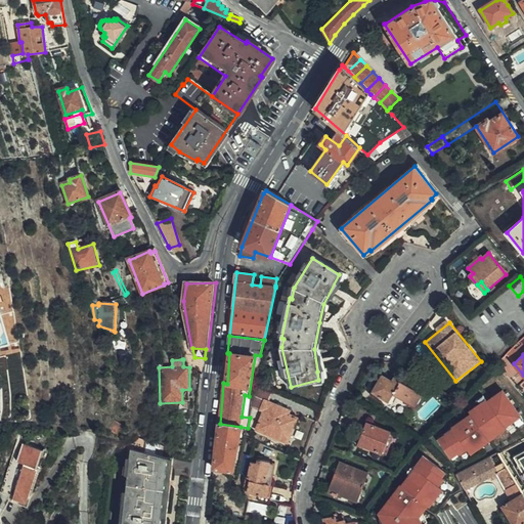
[(390,381),(382,376),(372,392),(387,402),(392,395),(412,406),(420,394),(392,377),(390,381)]
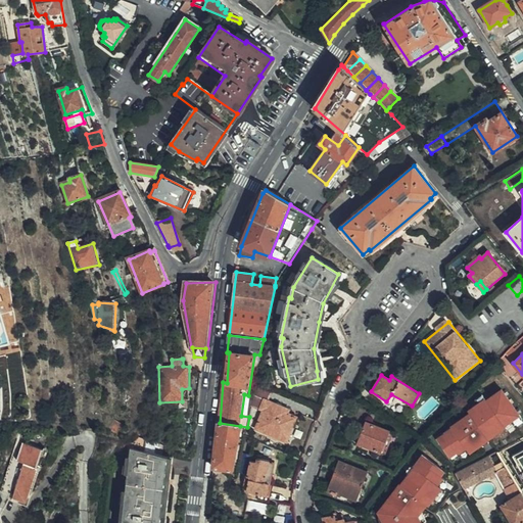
[(269,402),(273,392),(254,384),(252,396),(265,400),(260,411),(264,412),(256,429),(287,441),(296,417),(287,414),(288,411),(269,402)]
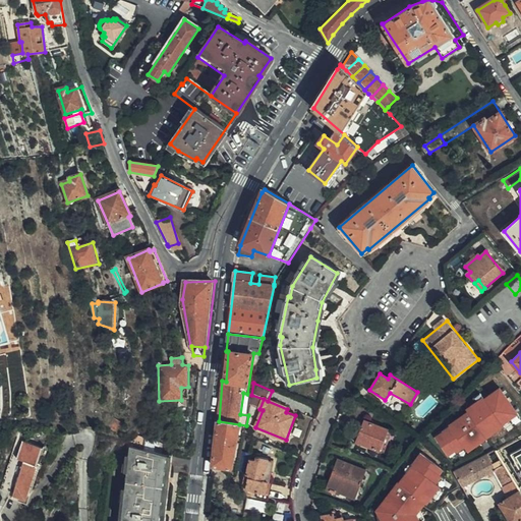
[(501,391),(436,436),(450,457),(515,412),(501,391)]
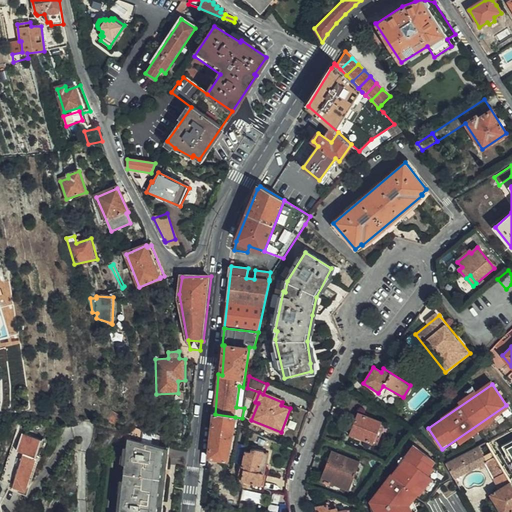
[(114,424),(118,416),(111,412),(107,420),(114,424)]
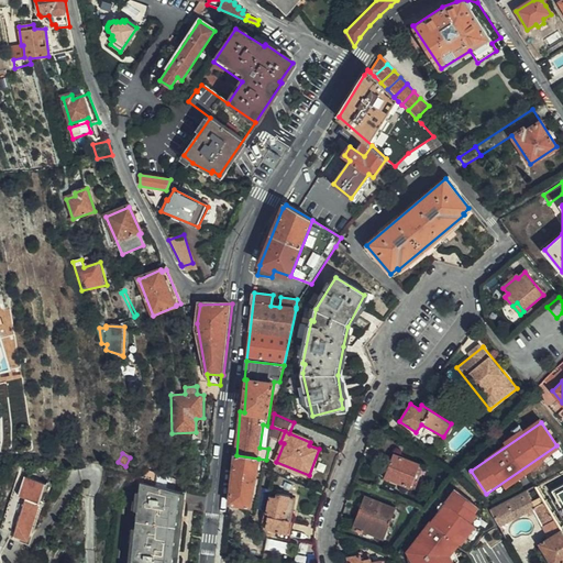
[(234,477),(231,505),(238,506),(251,507),(258,459),(236,455),(234,477)]
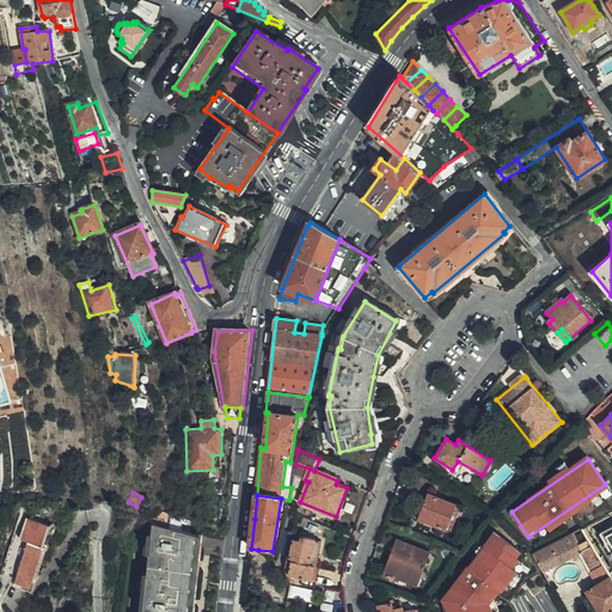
[(417,520),(445,530),(453,505),(427,495),(417,520)]
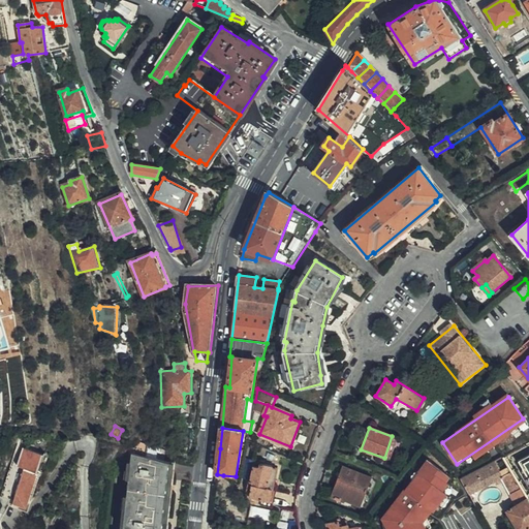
[(392,436),(384,458),(389,459),(396,438),(392,436)]
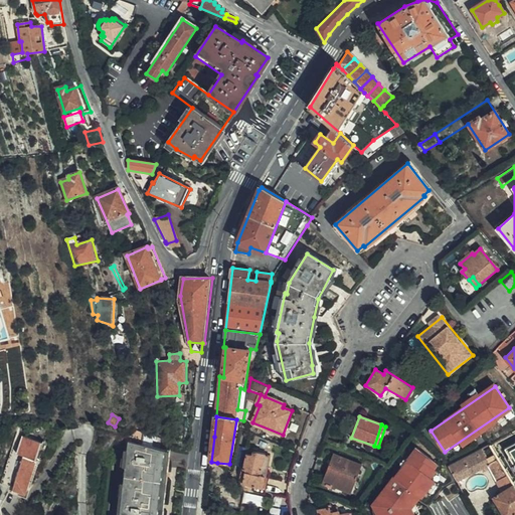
[(514,431),(491,445),(510,478),(512,482),(514,486),(514,431)]
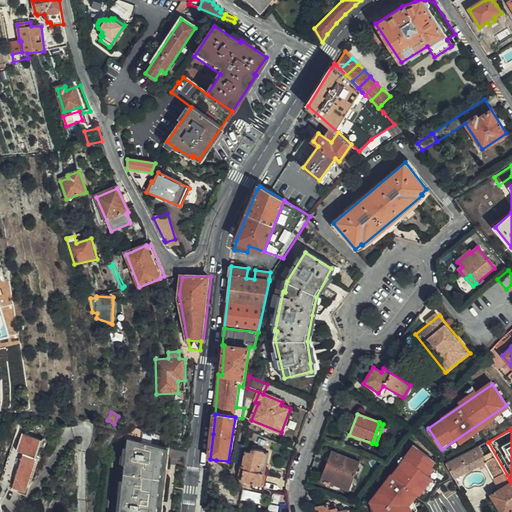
[(2,482),(29,490),(43,441),(17,434),(2,482)]
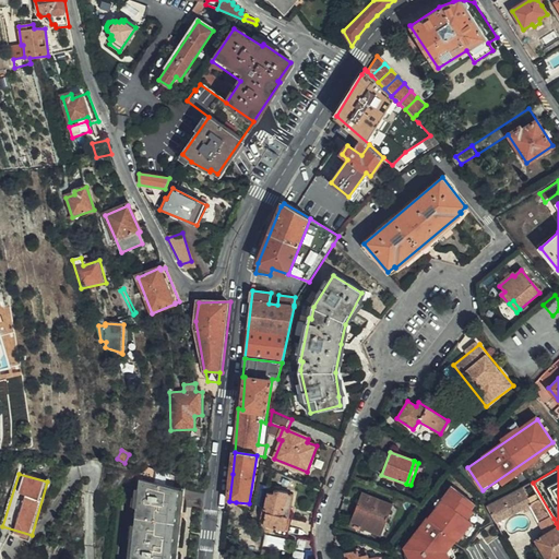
[(171,558),(179,487),(141,479),(132,558),(171,558)]
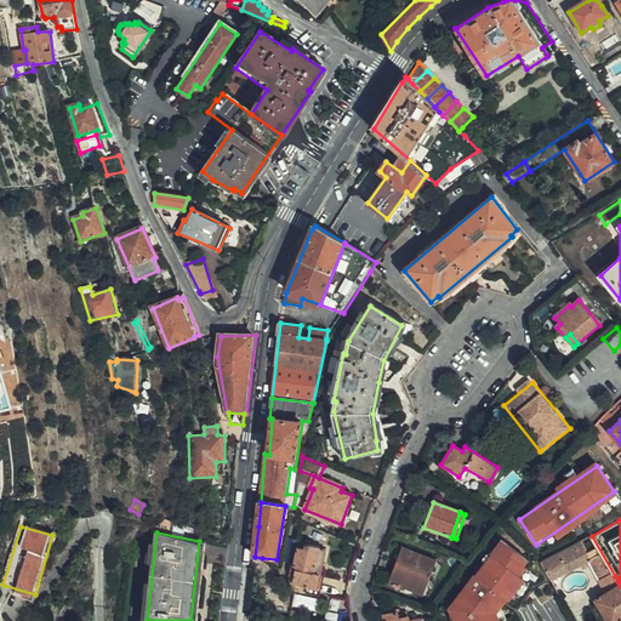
[(542,562),(552,581),(581,565),(590,560),(592,565),(602,584),(615,576),(592,536),(550,558),(542,562)]
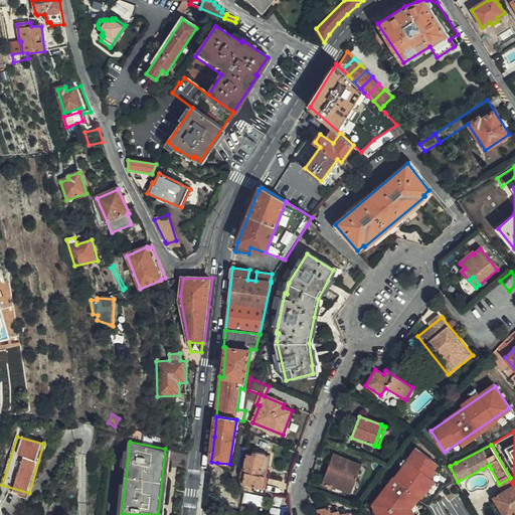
[(415,514),(409,502),(438,464),(415,447),(372,503),(377,514),(415,514)]
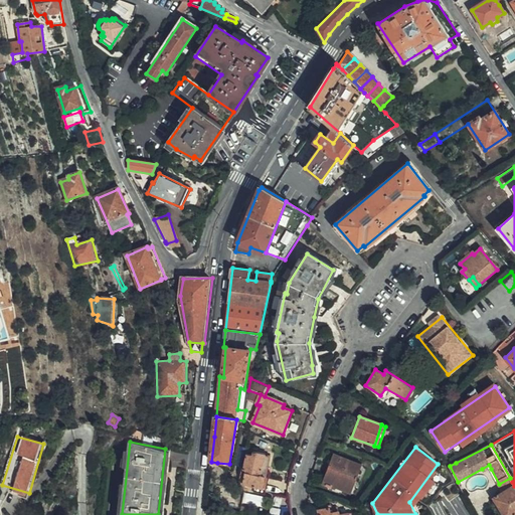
[(244,484),(261,487),(263,475),(260,474),(263,454),(254,452),(253,455),(248,454),(244,468),(245,468),(243,478),(245,478),(244,484)]
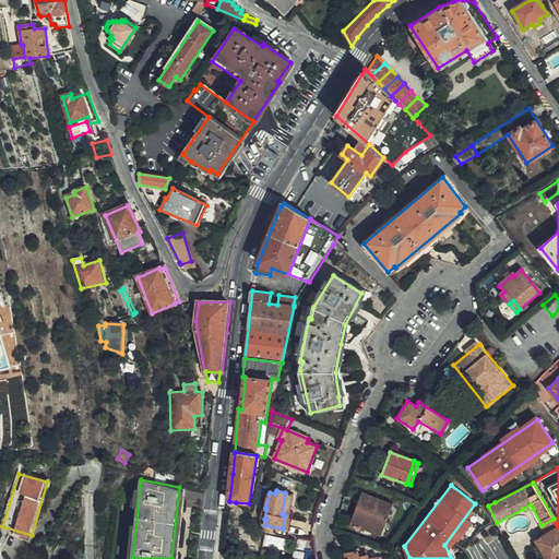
[(282,514),(285,515),(290,515),(295,495),(285,492),(282,514)]
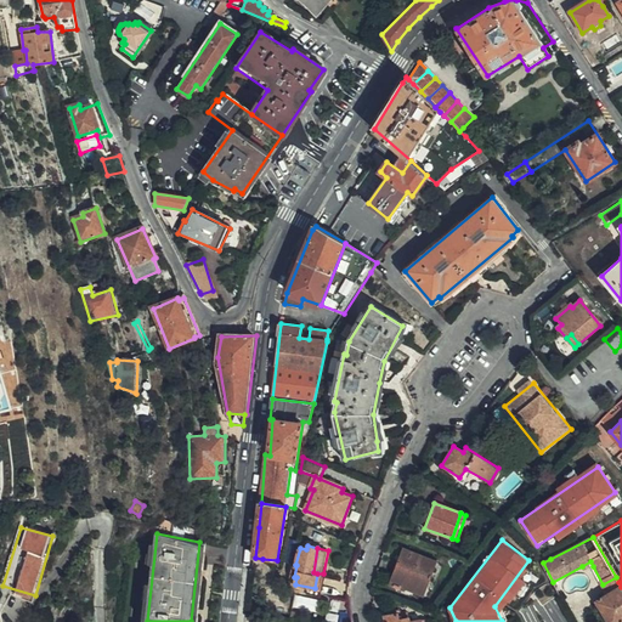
[(427,593),(436,563),(403,549),(390,586),(406,591),(405,594),(413,597),(417,595),(427,593)]
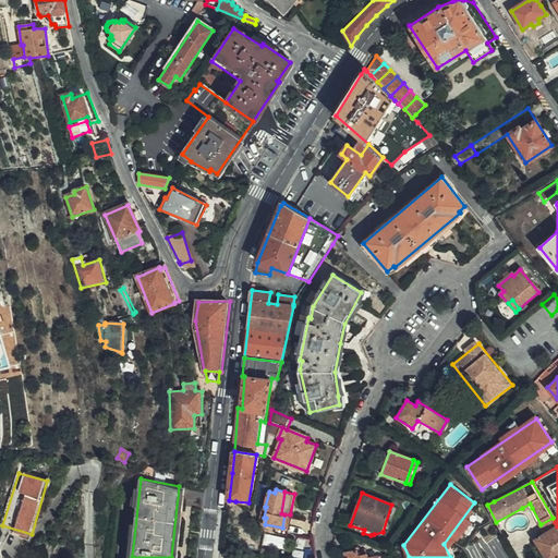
[(541,524),(545,533),(550,530),(548,526),(555,522),(553,518),(541,524)]
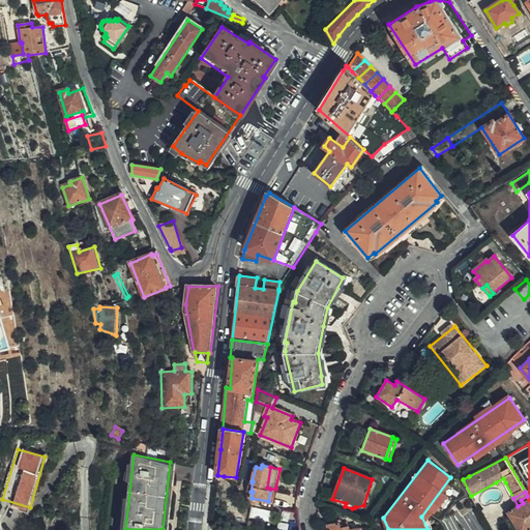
[(528,529),(529,529),(529,500),(527,496),(521,500),(523,503),(518,506),(508,511),(516,523),(510,525),(512,529),(528,529)]
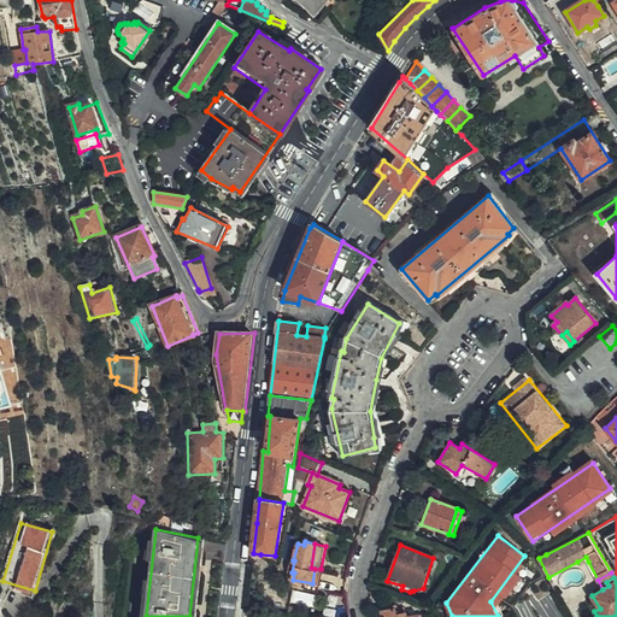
[(313,604),(316,594),(294,589),(293,600),(313,604)]
